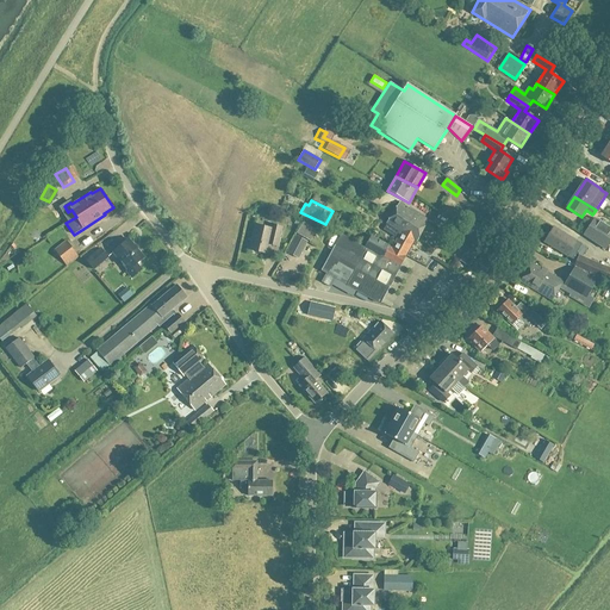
[(416,244),(430,218),(399,201),(386,224),(384,230),(396,237),(399,231),(402,232),(400,236),(414,243),(416,244)]
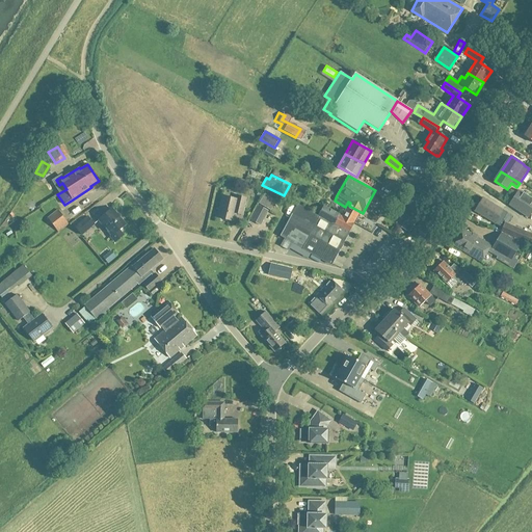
[(17,205),(25,209),(36,190),(28,186),(17,205)]
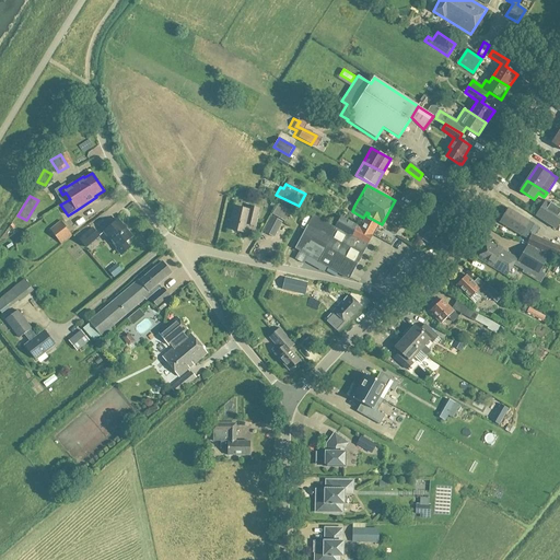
[(556,229),(559,222),(559,209),(546,200),(536,216),(556,229)]
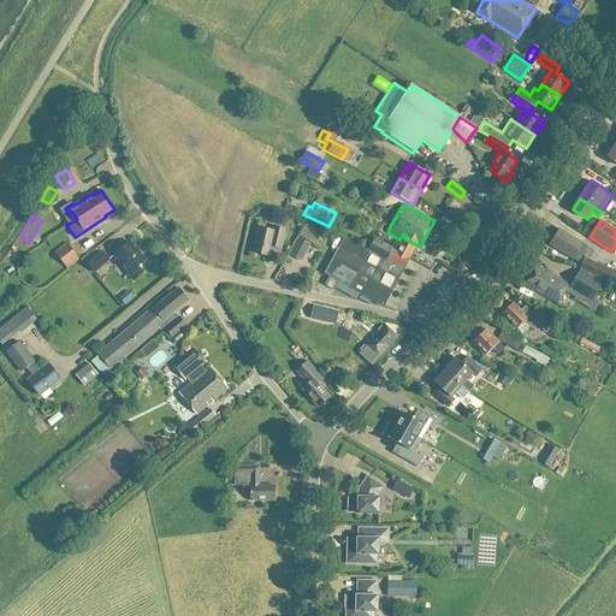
[(271,256),(274,243),(283,244),(286,230),(276,226),(274,232),(259,229),(253,253),(271,256)]
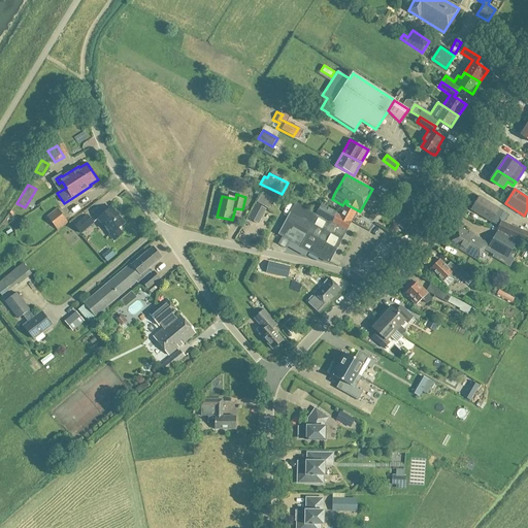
[(495,225),(503,211),(480,197),(471,210),(495,225)]
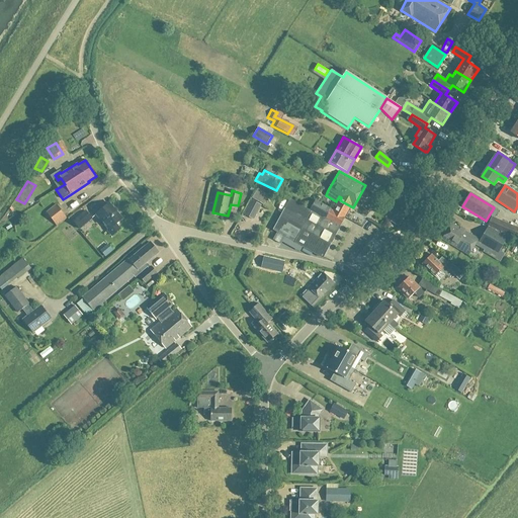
[(272,231),(323,258),(351,206),(340,200),(335,209),(318,200),(312,210),(290,198),(272,231)]
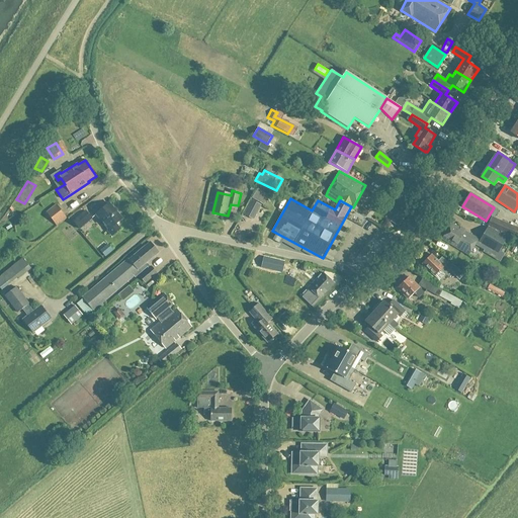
[(253,220),(260,204),(252,200),(244,214),(253,220)]
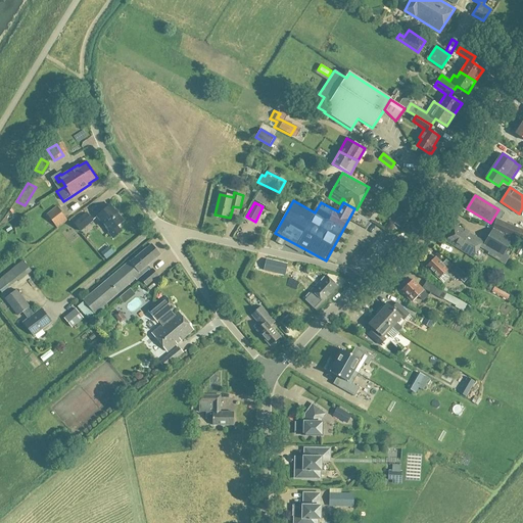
[(124,221),(110,205),(97,216),(110,231),(109,233),(113,238),(121,231),(116,226),(124,221)]
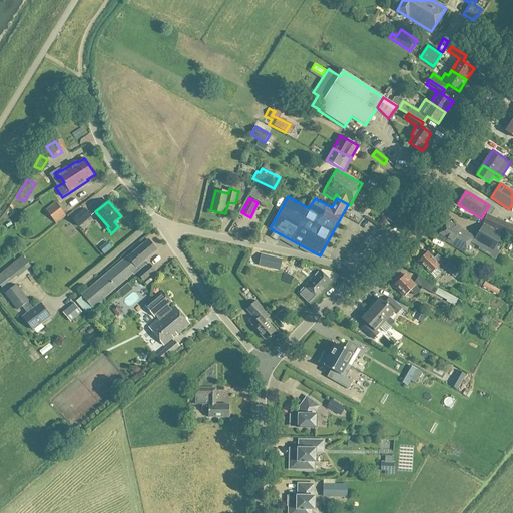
[(66,215),(55,202),(45,210),(55,223),(66,215)]
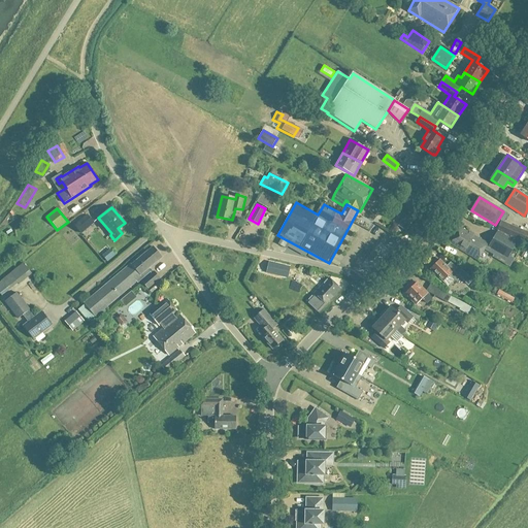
[(80,233),(94,222),(87,215),(74,225),(80,233)]
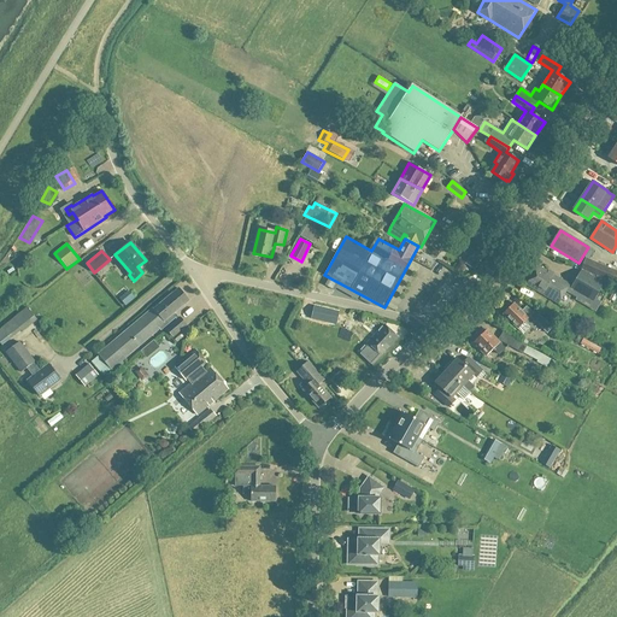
[(469,259),(465,263),(474,269),(483,257),(475,251),(470,257),(469,259)]
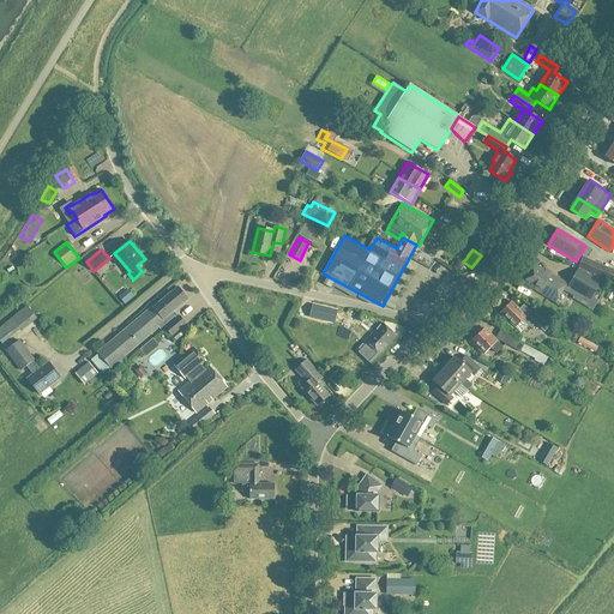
[(414,253),(411,260),(419,264),(422,257),(414,253)]
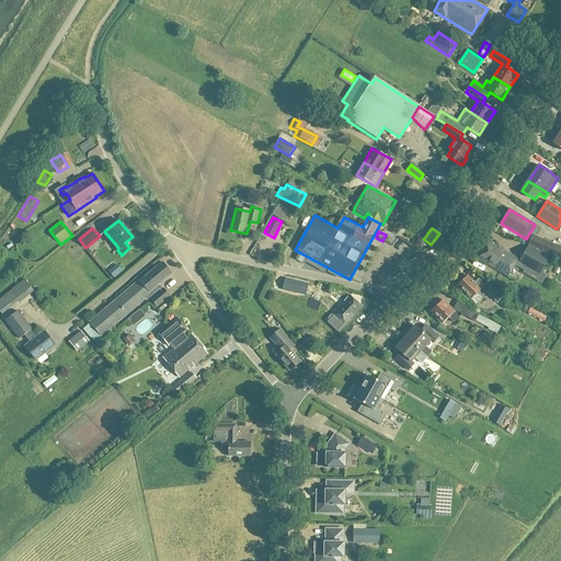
[(560,251),(560,247),(533,236),(528,245),(541,251),(541,250),(559,258),(560,251)]
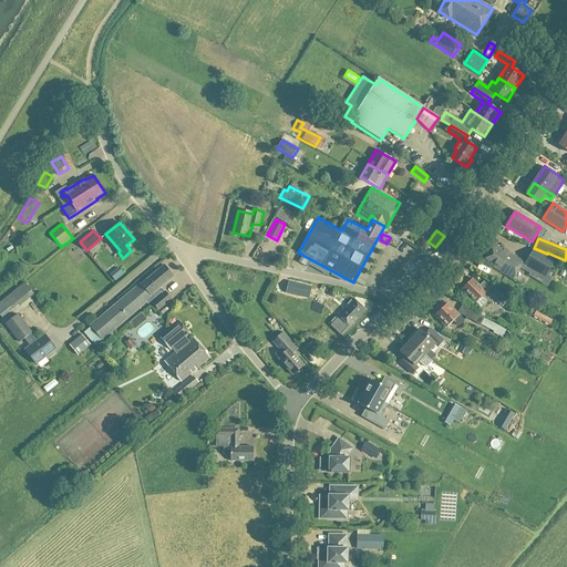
[(513,279),(523,261),(494,245),(484,263),(513,279)]
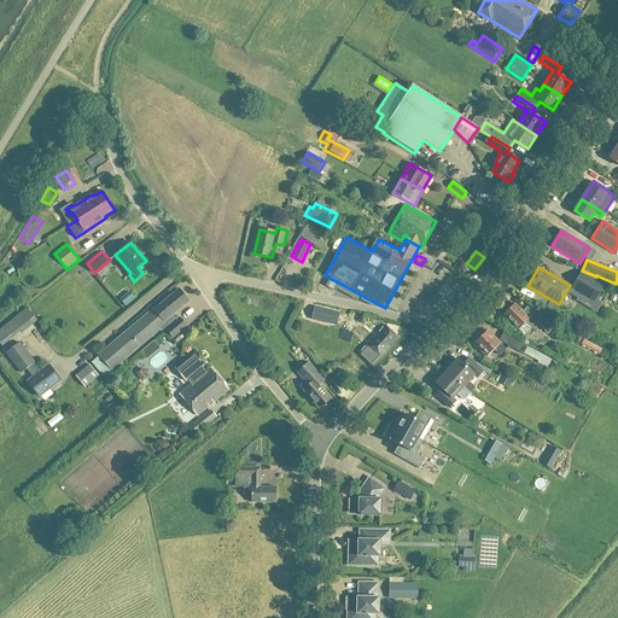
[(594,302),(605,284),(582,270),(571,289),(594,302)]
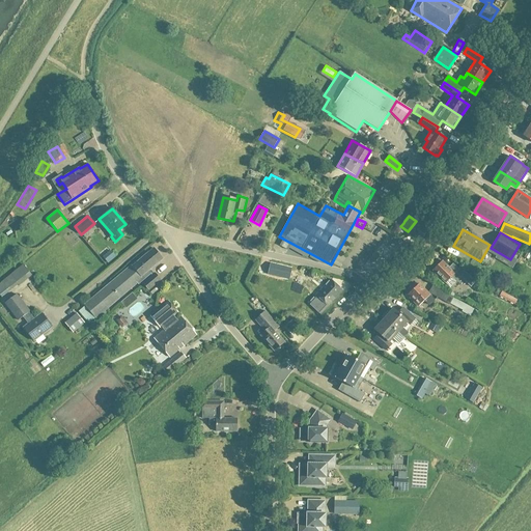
[(109,308),(137,282),(139,284),(151,273),(149,270),(158,262),(162,258),(154,248),(149,252),(148,252),(132,266),(86,305),(99,320),(110,310),(109,308)]
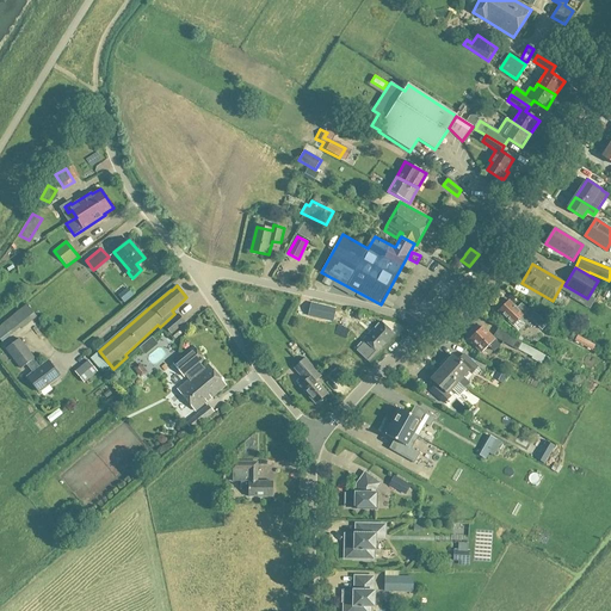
[(505,304),(504,304),(505,306),(499,313),(518,332),(530,319),(542,331),(548,325),(530,308),(528,310),(522,303),(517,308),(510,302),(507,301),(507,302),(508,303),(506,304),(505,304)]
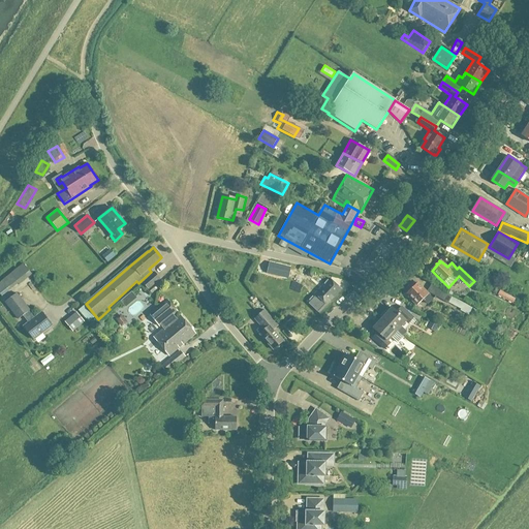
[(289,274),(290,268),(270,262),(267,273),(279,276),(280,272),(289,274)]
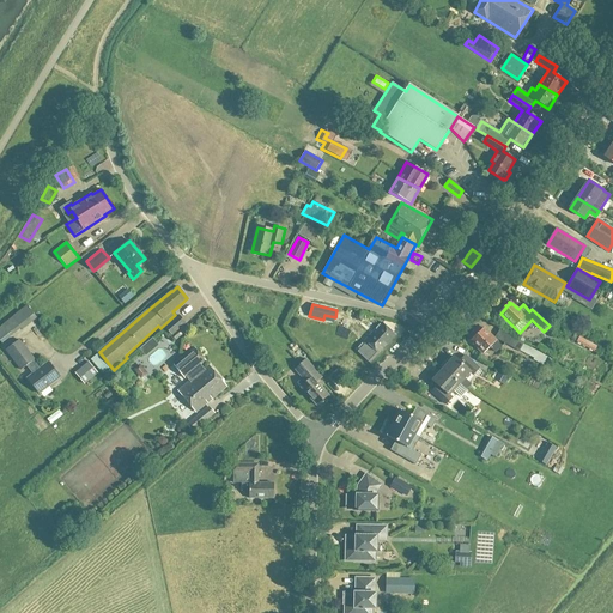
[(22,329),(37,317),(26,305),(0,326),(10,338),(20,328),(22,329)]
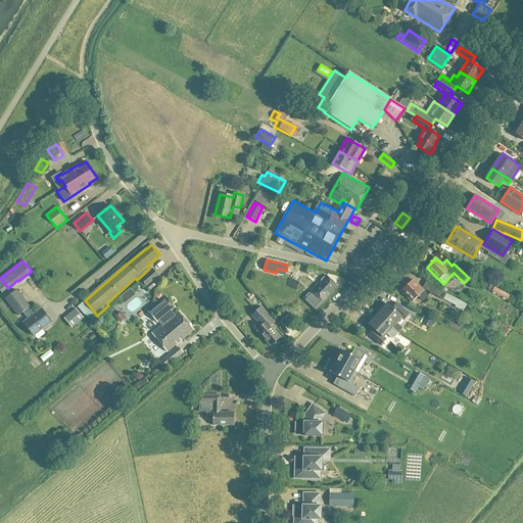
[(295,268),(290,279),(299,283),(304,273),(295,268)]
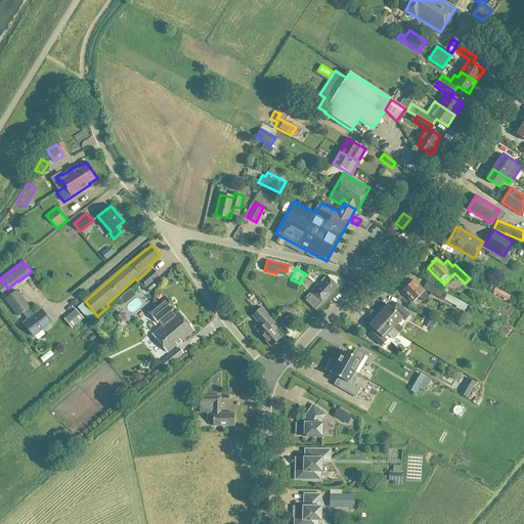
[(146,287),(159,276),(153,269),(141,279),(146,287)]
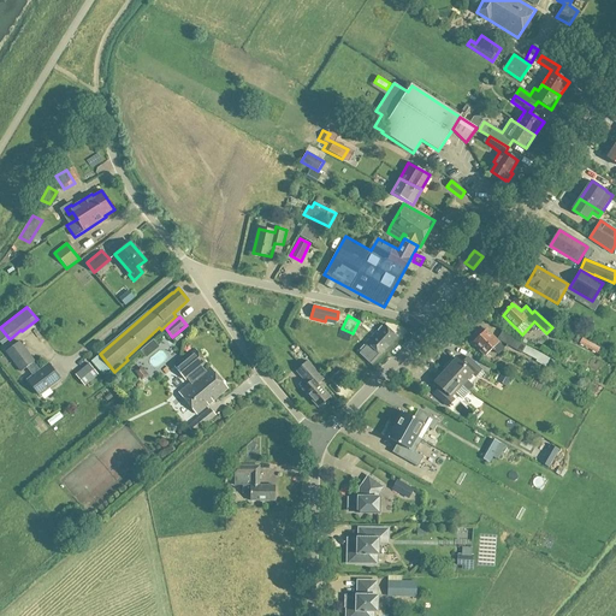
[(353,381),(397,337),(384,324),(365,343),(366,344),(365,347),(365,348),(342,371),(353,381)]
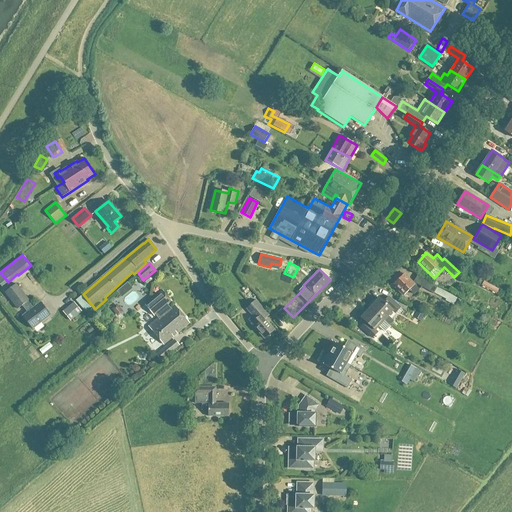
[(417,283),(422,287),(434,293),(435,292),(438,287),(418,275),(412,283),(404,274),(399,279),(398,278),(393,282),(395,283),(394,285),(404,296),(405,295),(404,293),(409,288),(414,294),(419,290),(415,285),(417,283)]
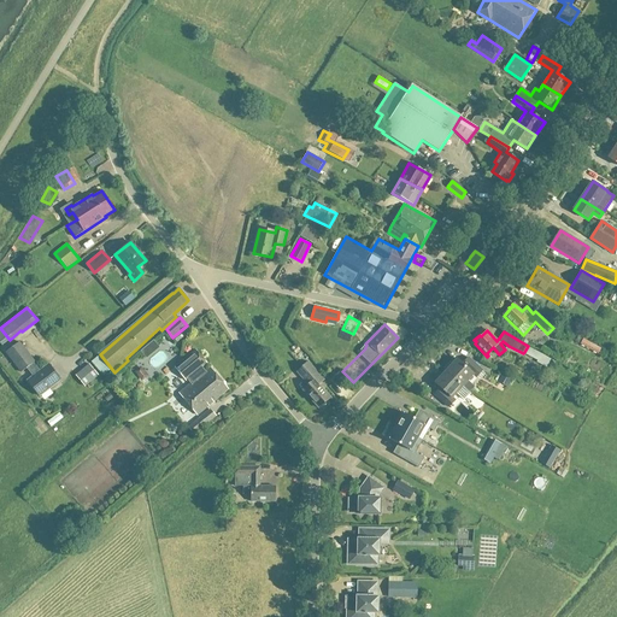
[(583,339),(581,344),(598,354),(601,348),(583,339)]
